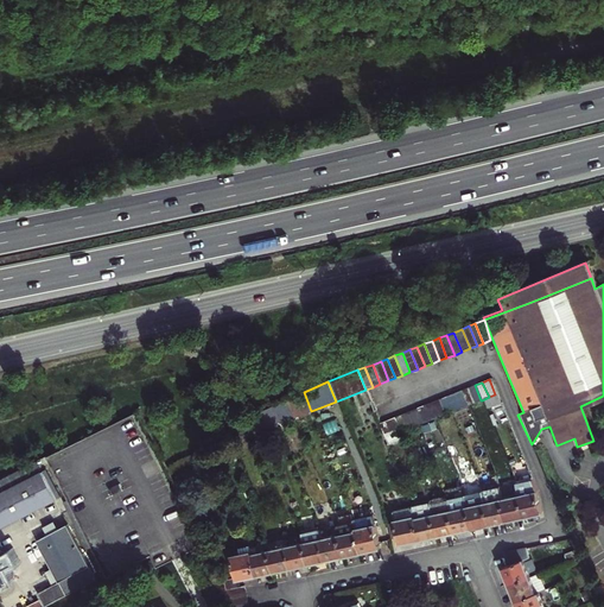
[(481,400),(475,385),(466,389),(474,403),(481,400)]
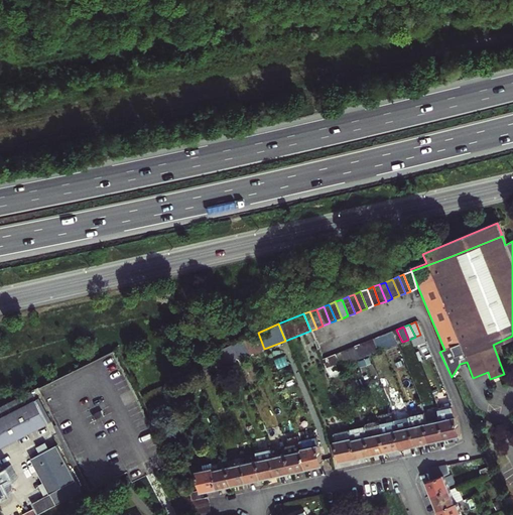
[(402,342),(396,330),(390,332),(396,345),(402,342)]
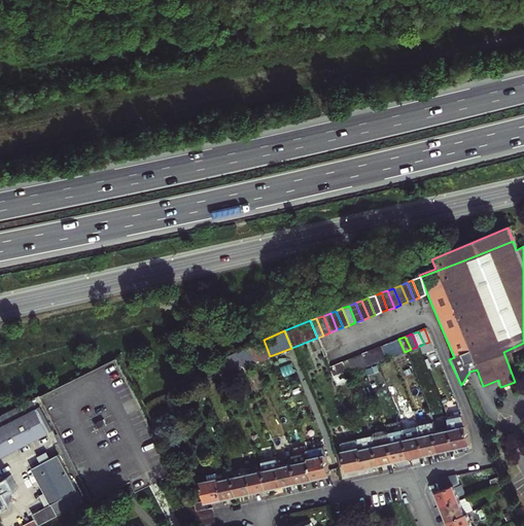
[(405,352),(398,339),(392,342),(397,354),(405,352)]
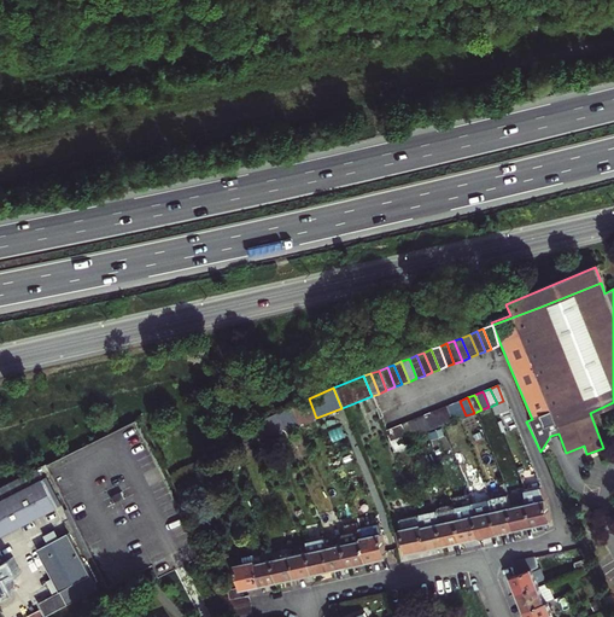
[(309,399),(292,405),(299,425),(316,418),(309,399)]
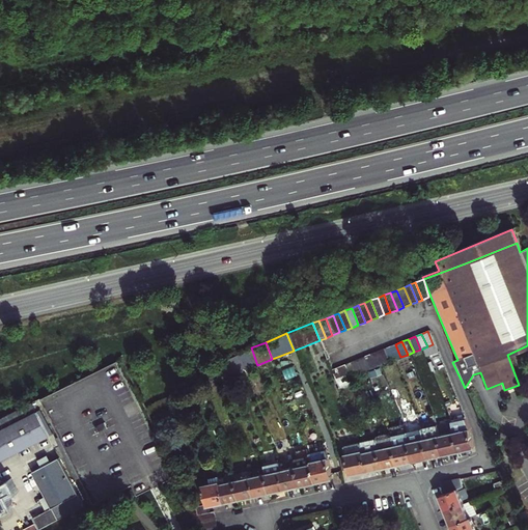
[(395,344),(389,346),(394,360),(400,357),(395,344)]
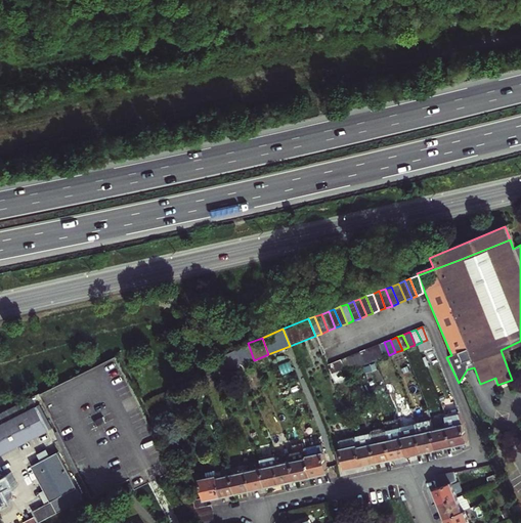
[(416,345),(419,353),(431,348),(427,340),(422,342),(416,345)]
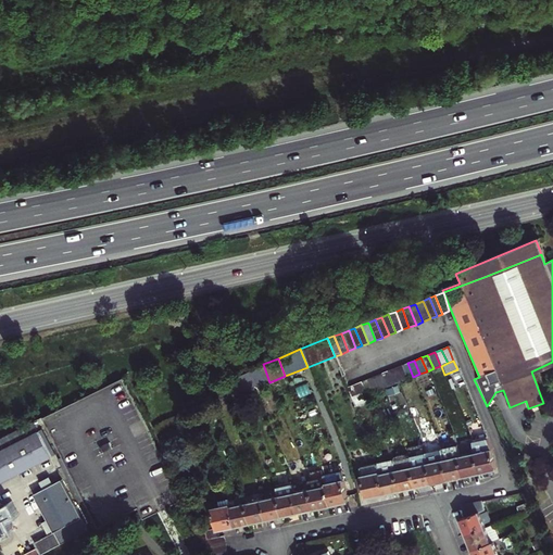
[(413,377),(407,363),(400,366),(406,379),(412,377),(413,377)]
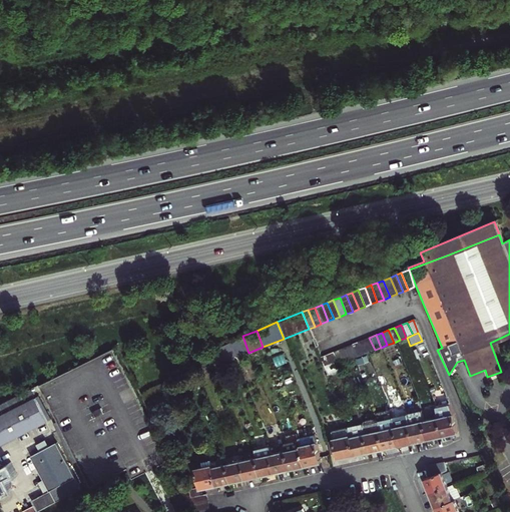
[(375,350),(369,338),(363,340),(369,353),(375,350)]
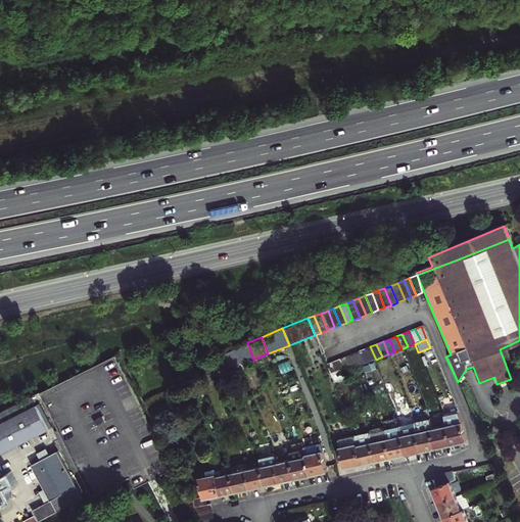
[(376,360),(370,346),(365,348),(370,362),(373,361),(376,360)]
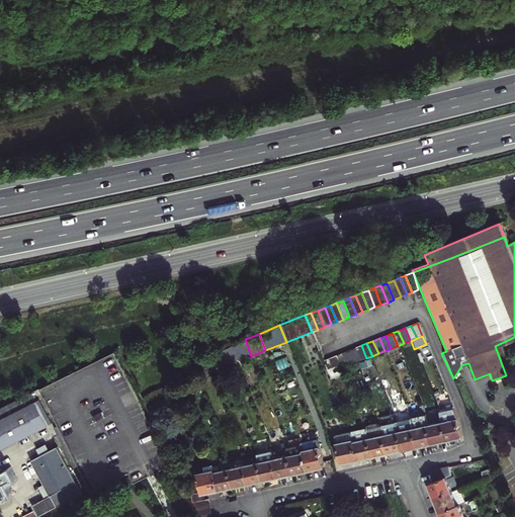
[(224,364),(238,358),(232,344),(218,350),(224,364)]
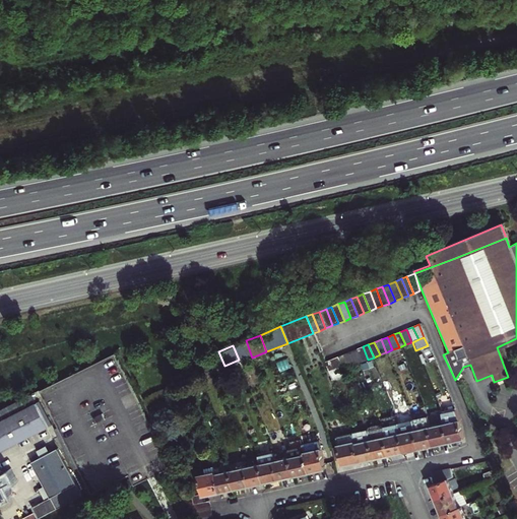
[(368,360),(363,346),(357,349),(362,362),(368,360)]
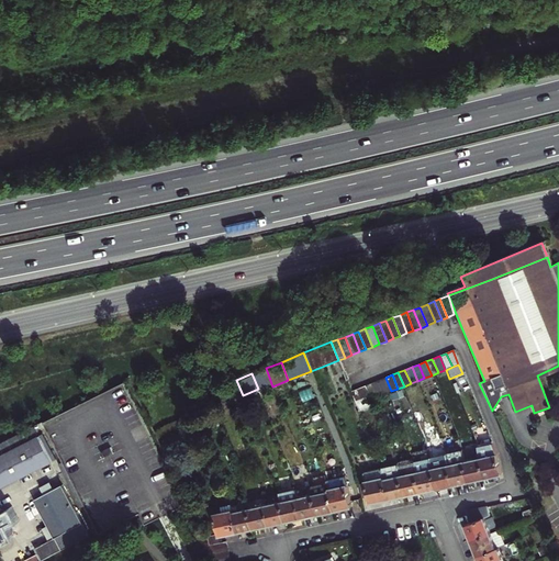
[(391,391),(386,378),(378,380),(384,394),(386,393),(391,391)]
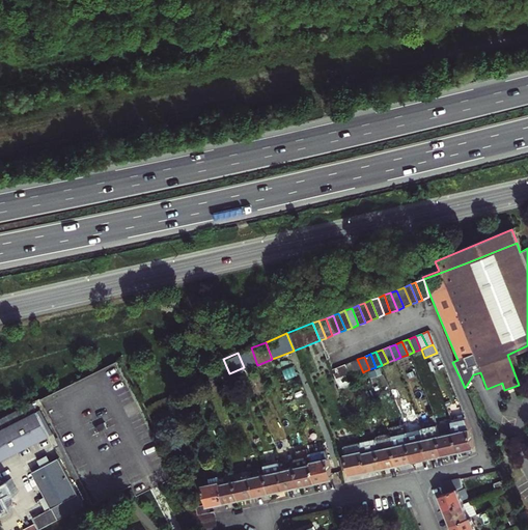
[(357,359),(351,362),(357,374),(363,372),(357,359)]
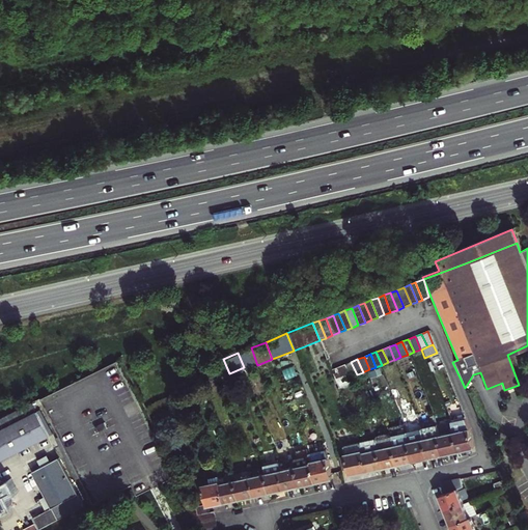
[(351,362),(344,364),(350,378),(357,374),(351,362)]
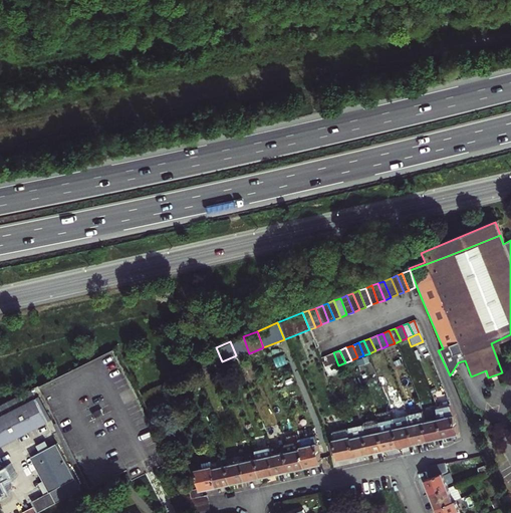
[(333,352),(325,355),(331,368),(338,365),(333,352)]
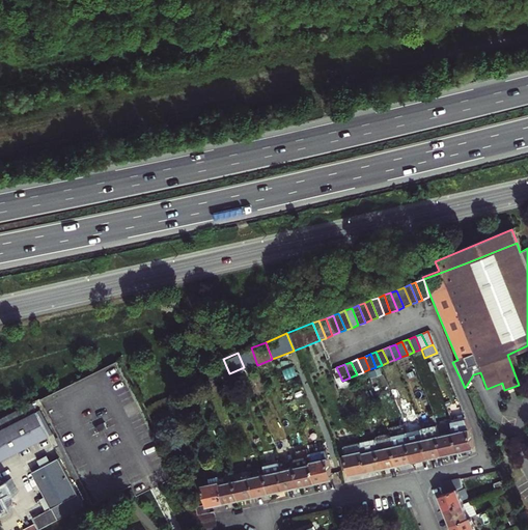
[(342,381),(336,367),(331,369),(336,383),(342,381)]
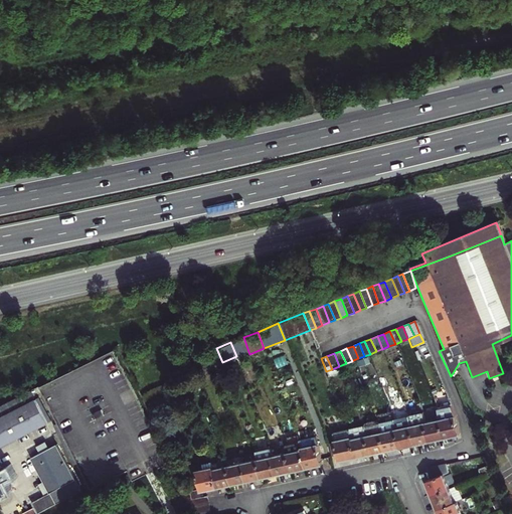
[(0,445),(46,421),(33,398),(29,389),(0,404),(0,445)]
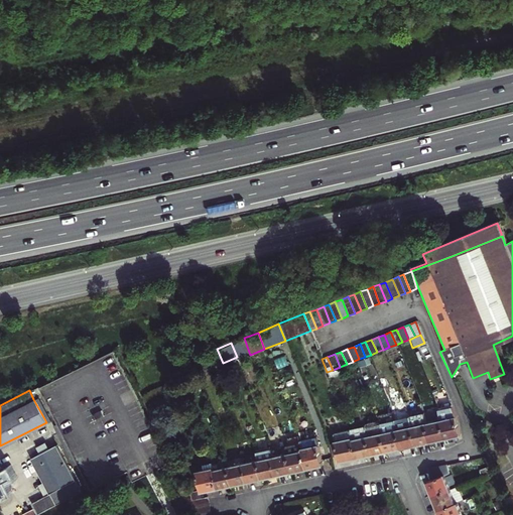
[(38,396),(33,399),(46,422),(49,420),(48,417),(53,415),(46,400),(41,403),(38,396)]
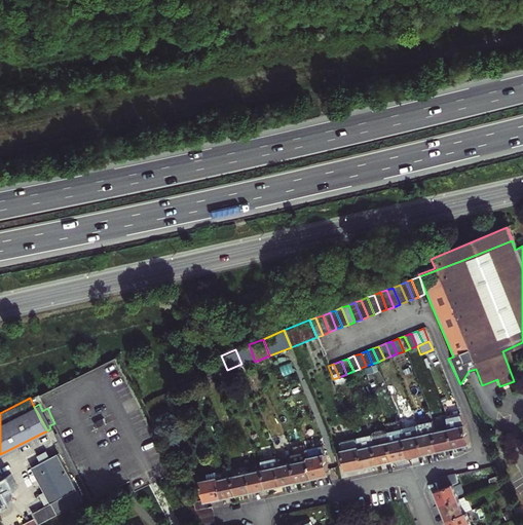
[(467,445),(463,426),(460,417),(446,420),(451,448),(467,445)]
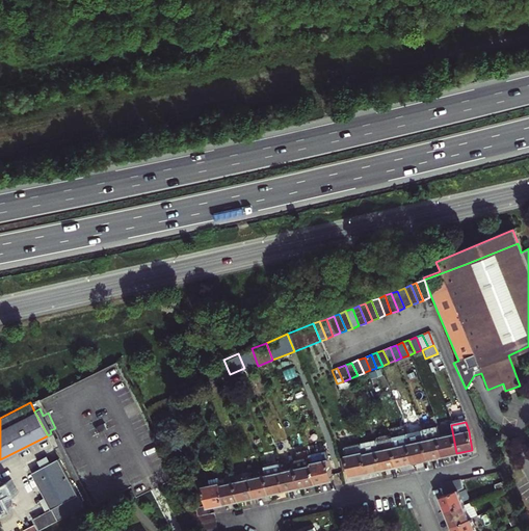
[(456,453),(451,425),(437,427),(443,456),(456,453)]
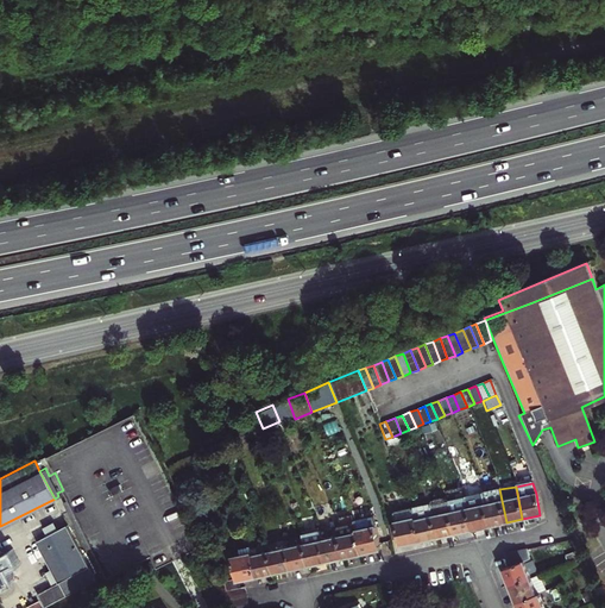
[(506,522),(499,489),(481,493),(484,505),(489,526),(506,522)]
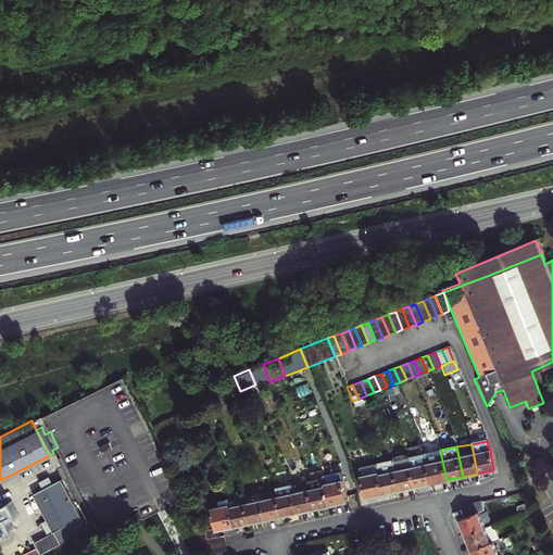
[(424,454),(407,457),(414,487),(430,483),(424,456),(424,454)]
